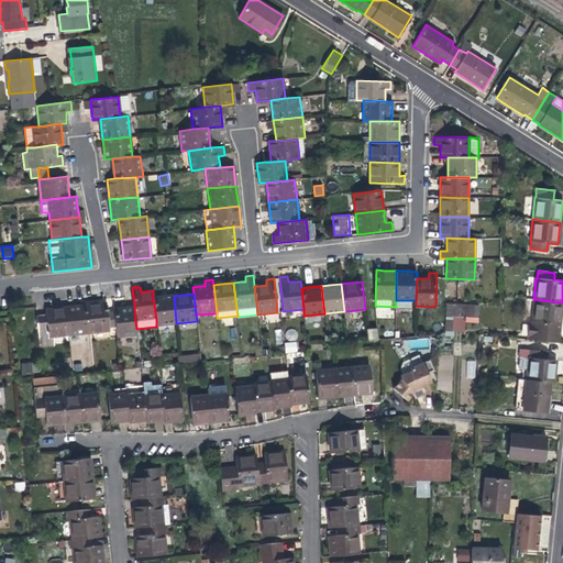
[(156,326),(176,323),(174,296),(164,297),(153,298),(156,319),(156,326)]
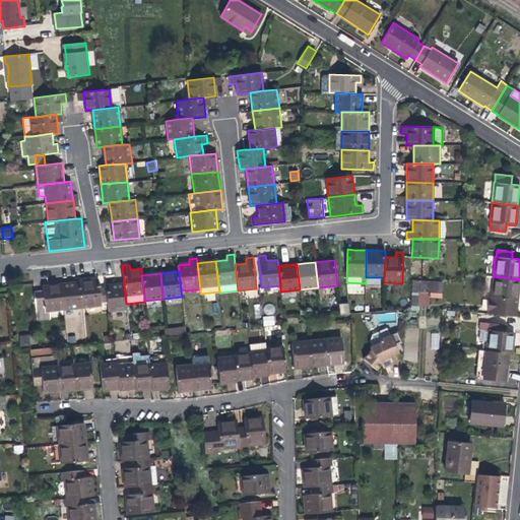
[(517,295),(519,279),(493,276),(491,298),(489,298),(486,313),(515,316),(517,295)]
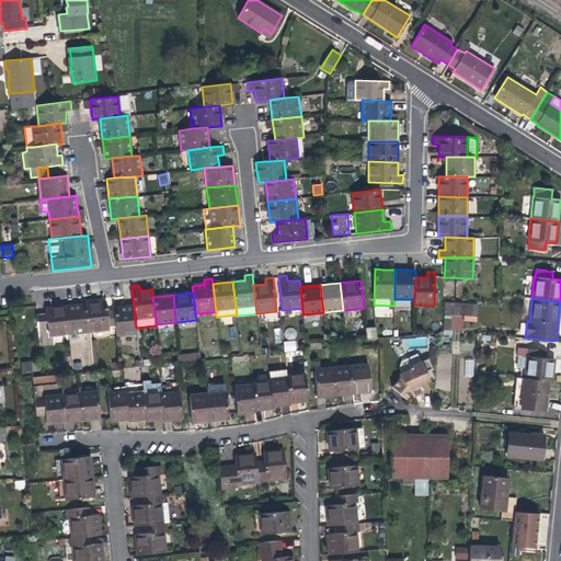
[(89,331),(109,329),(109,325),(106,312),(105,301),(95,302),(86,304),(89,331)]
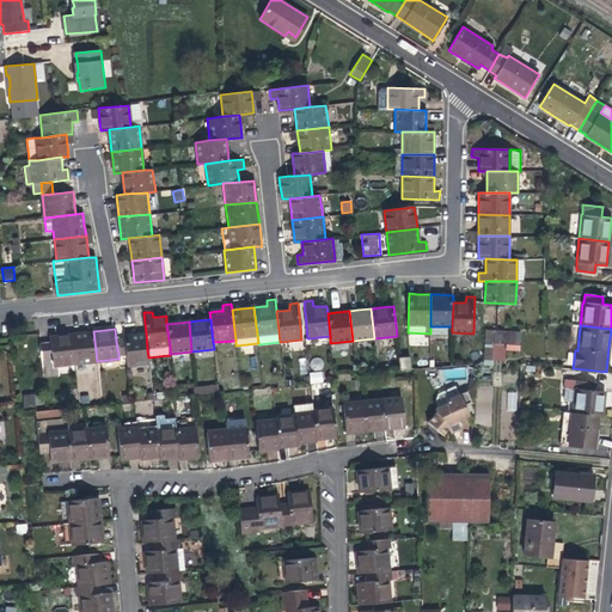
[(484,360),(506,360),(506,350),(520,352),(520,331),(484,330),(484,360)]
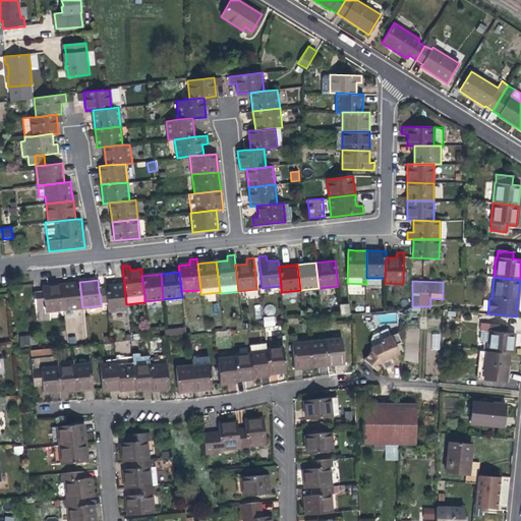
[(64,309),(82,307),(79,282),(71,283),(61,284),(64,309)]
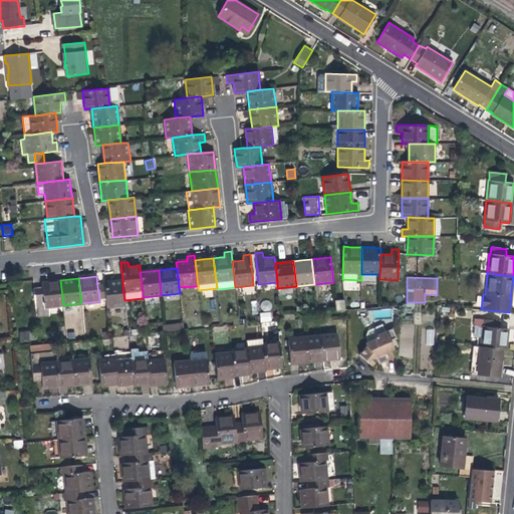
[(44,307),(63,305),(60,280),(48,282),(41,282),(41,287),(44,307)]
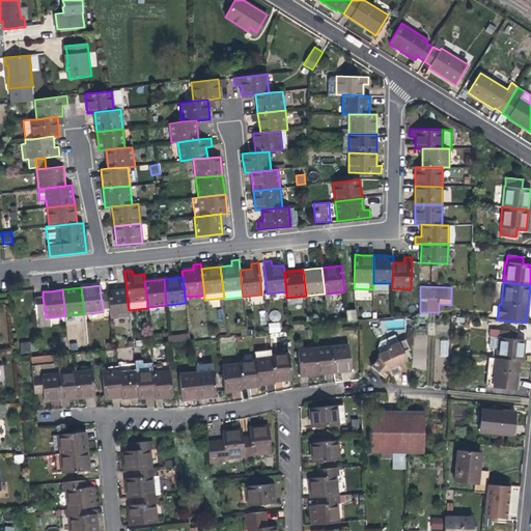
[(129,310),(128,303),(127,289),(114,290),(108,290),(108,295),(110,308),(110,311),(111,318),(130,316),(129,310)]
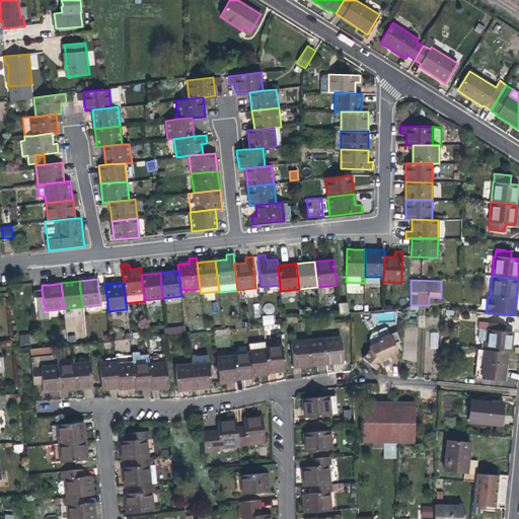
[(100,301),(100,304),(107,304),(107,301),(105,288),(98,289),(100,301)]
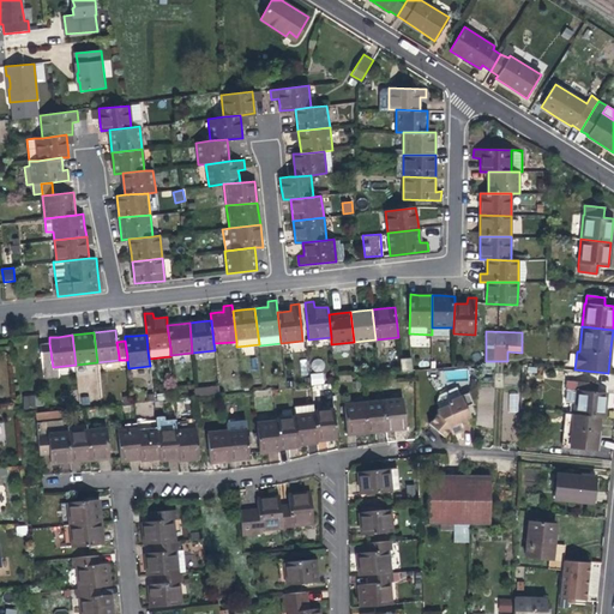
[(42,368),(53,367),(49,343),(40,344),(42,368)]
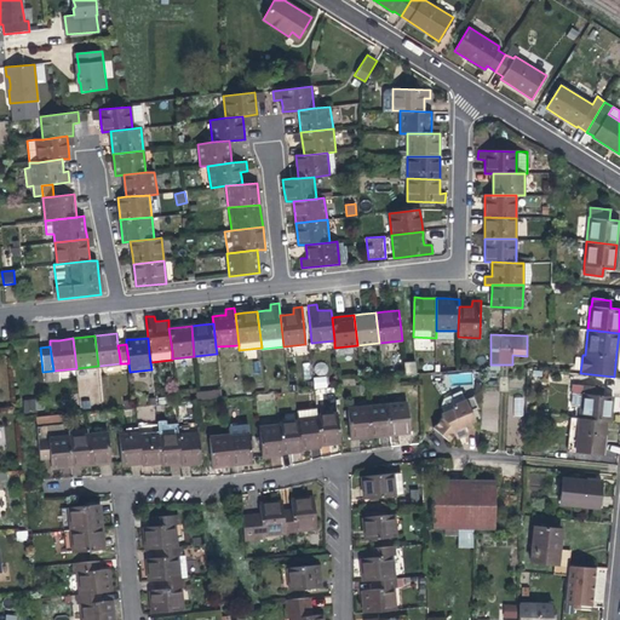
[(405,362),(406,375),(417,374),(415,361),(405,362)]
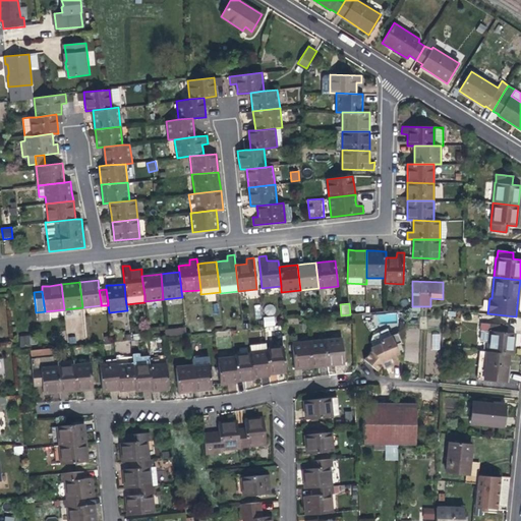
[(275,327),(275,317),(264,316),(264,326),(275,327)]
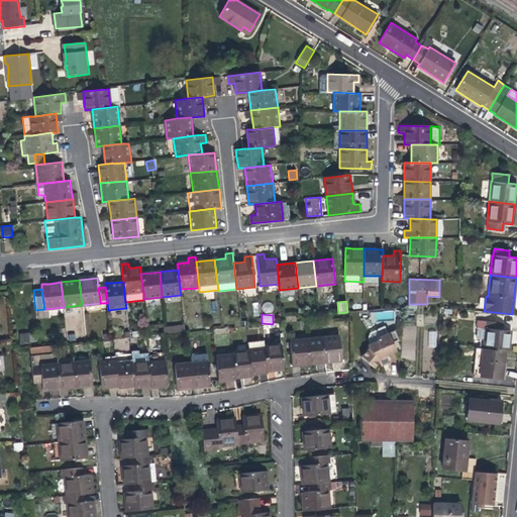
[(502,329),(503,323),(476,320),(475,327),(477,327),(476,338),(484,339),(483,347),(505,349),(509,350),(510,337),(511,330),(502,329)]
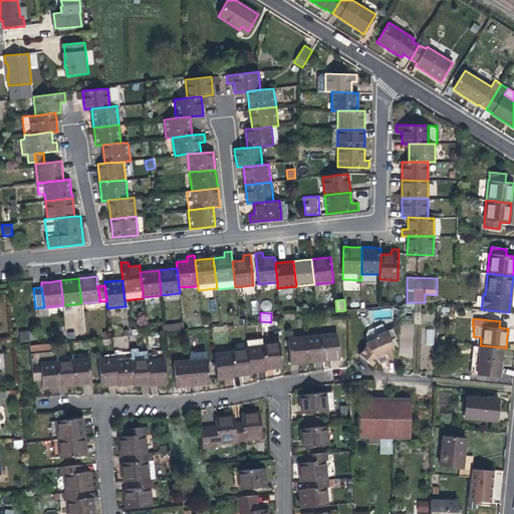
[(183,322),(163,325),(164,331),(184,328),(183,322)]
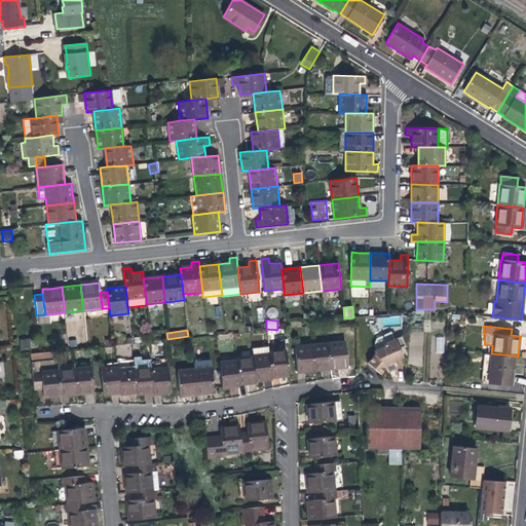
[(399,347),(405,343),(401,334),(383,341),(384,344),(373,348),(372,352),(366,363),(380,373),(384,367),(385,370),(395,366),(392,362),(403,357),(399,347)]
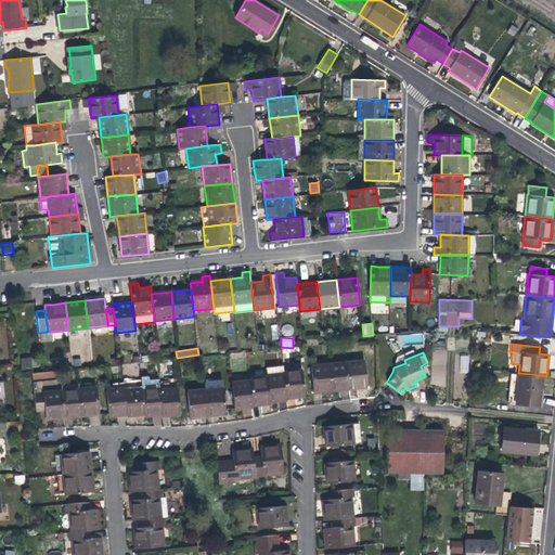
[(468,373),(469,356),(460,355),(460,373),(468,373)]
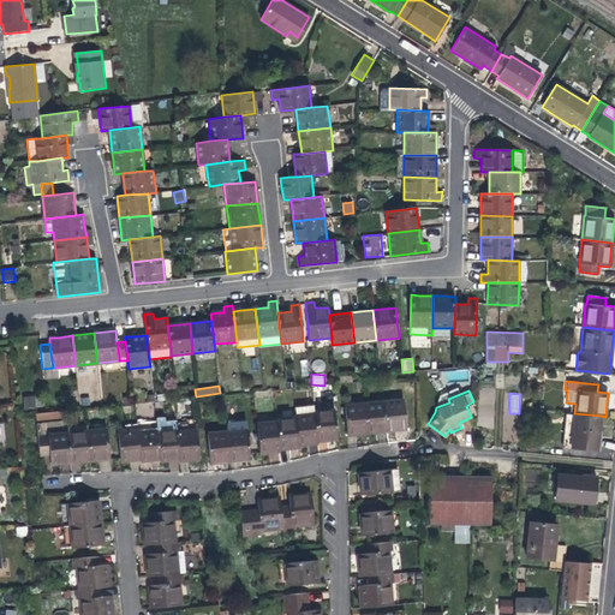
[(35,395),(23,396),(24,410),(37,408),(35,395)]
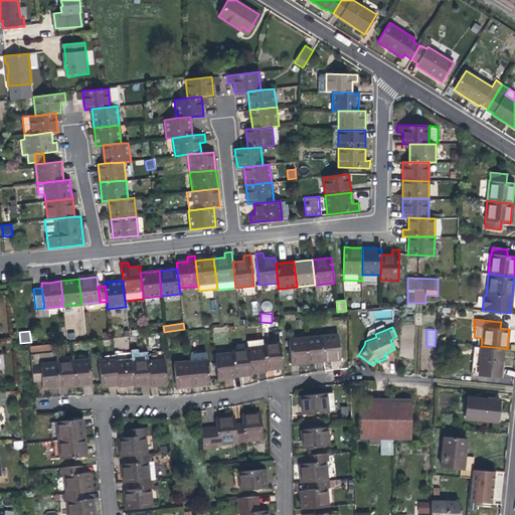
[(338,335),(322,337),(325,360),(331,359),(340,358),(338,335)]
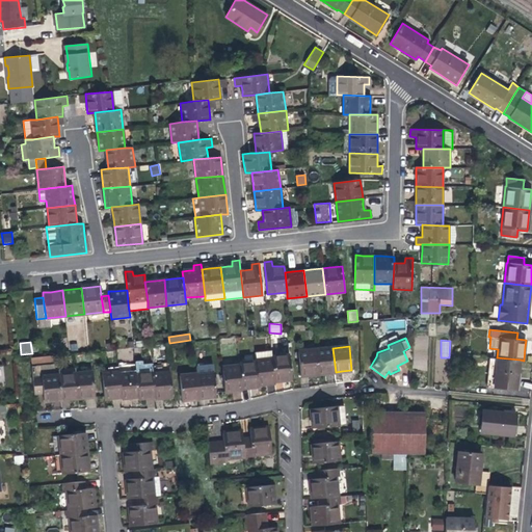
[(325,373),(336,372),(333,348),(316,350),(318,374),(325,373)]
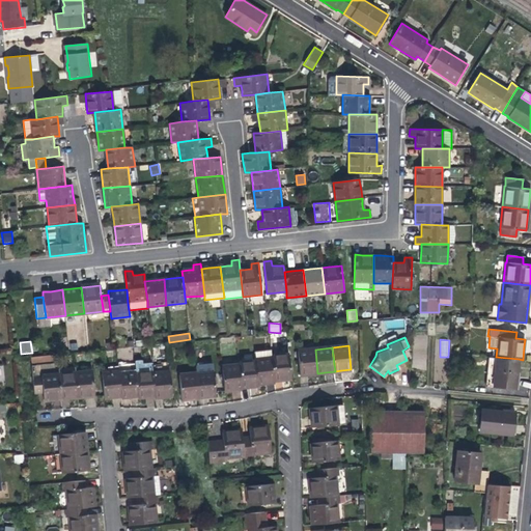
[(307,374),(317,373),(315,350),(299,352),(301,375),(307,374)]
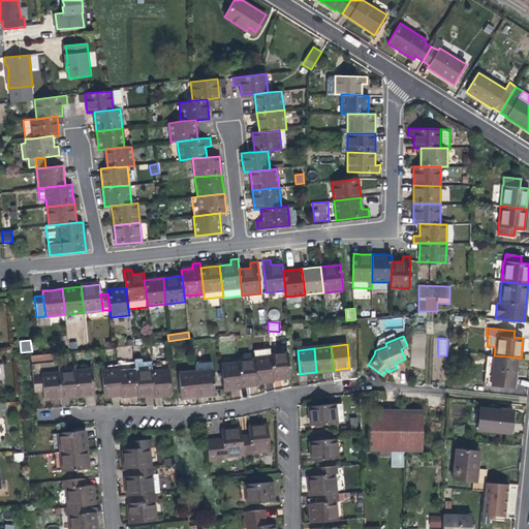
[(254,351),(255,361),(257,383),(268,382),(274,381),(274,380),(271,358),(271,355),(271,349),(254,351)]
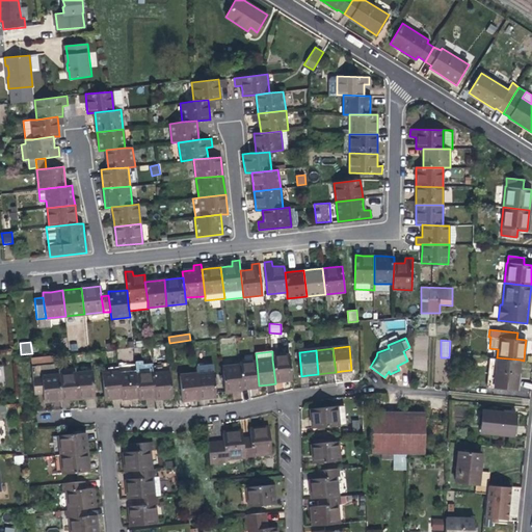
[(52,355),(31,357),(31,365),(53,362),(52,355)]
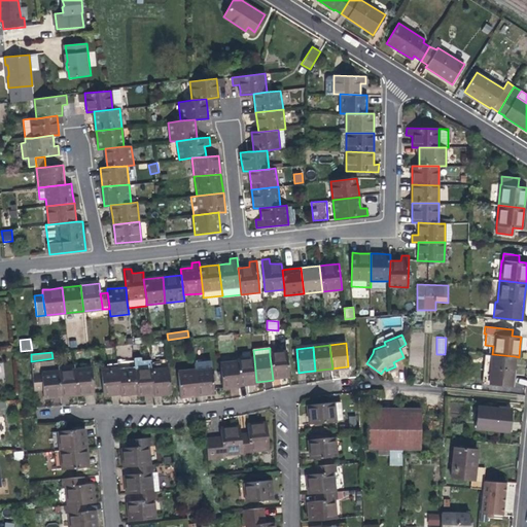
[(287,352),(270,354),(270,356),(273,379),(281,378),(289,377),(287,352)]
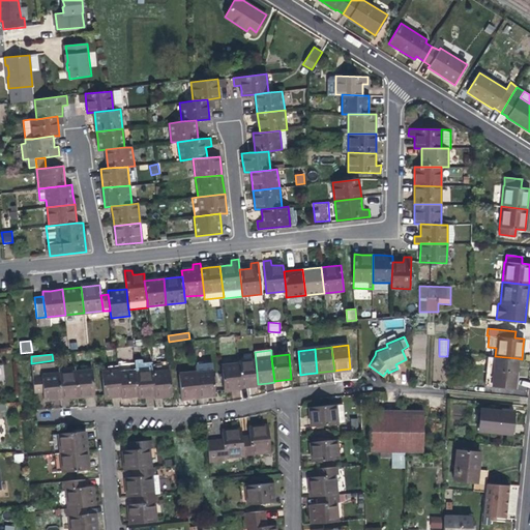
[(517,372),(518,358),(495,356),(492,385),(512,388),(514,372),(517,372)]
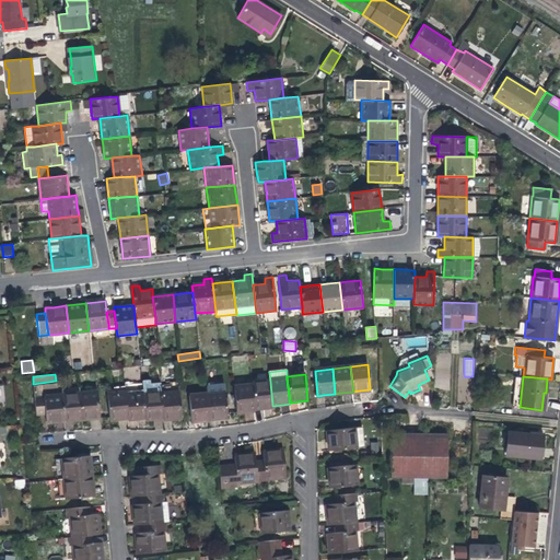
[(253,384),(253,385),(255,409),(264,408),(272,407),(272,406),(270,382),(253,384)]
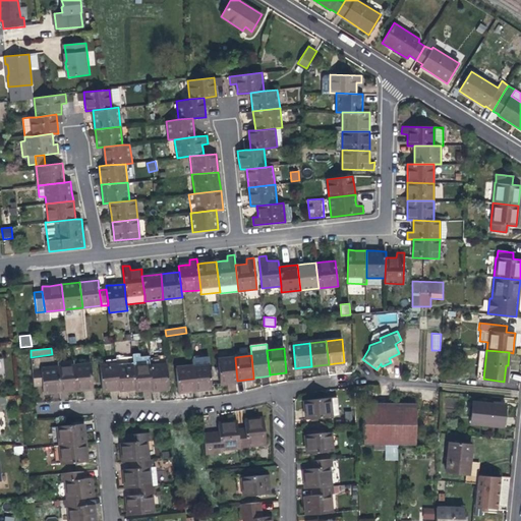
[(175,357),(176,367),(192,365),(191,357),(183,358),(183,356),(175,357)]
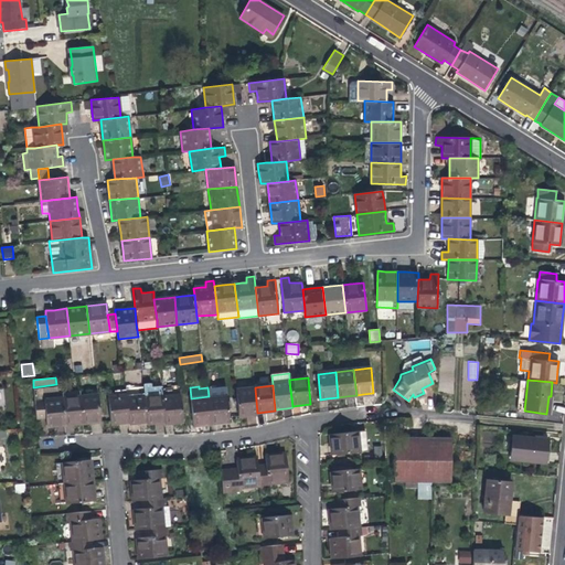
[(257,414),(257,413),(255,388),(236,391),(238,416),(248,415),(257,414)]
